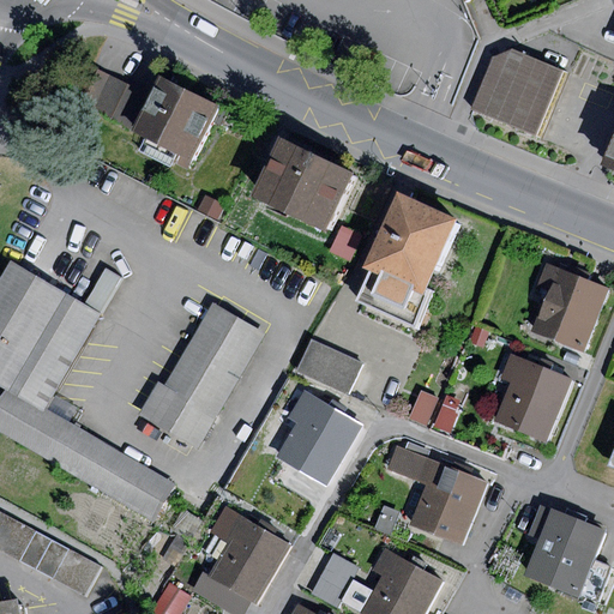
[(541,138),(569,72),(512,49),(493,58),(473,109),(541,138)]
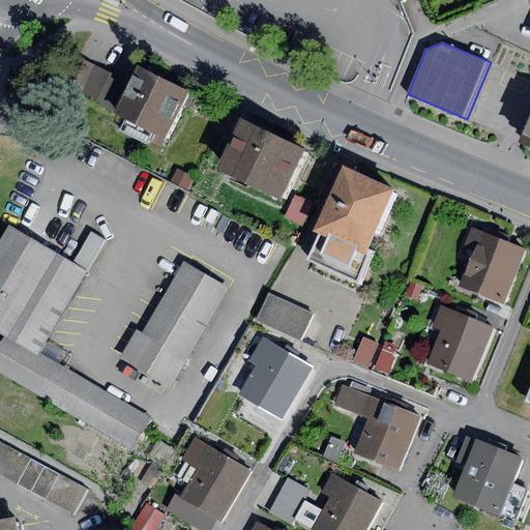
[(113,115),(129,82),(82,59),(66,92),(113,115)]
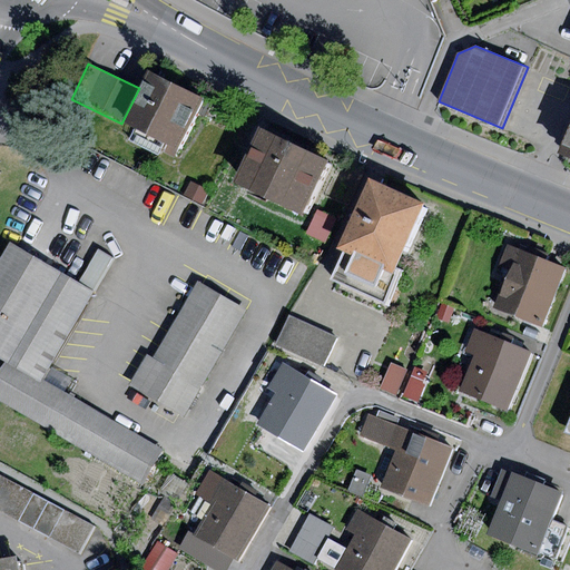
[(178,151),(204,98),(148,70),(139,88),(121,124),(178,151)]
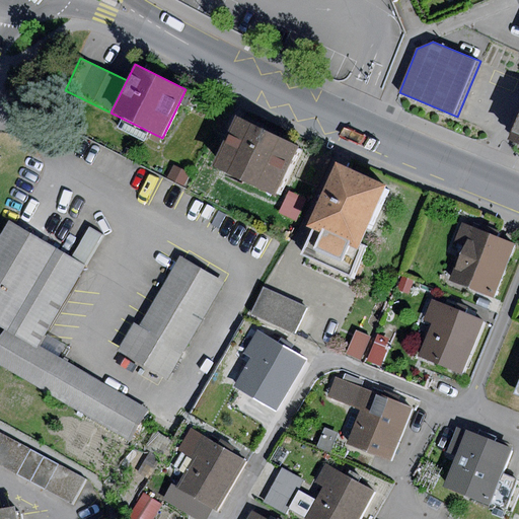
[(518,113),(508,140),(518,144),(518,113)]
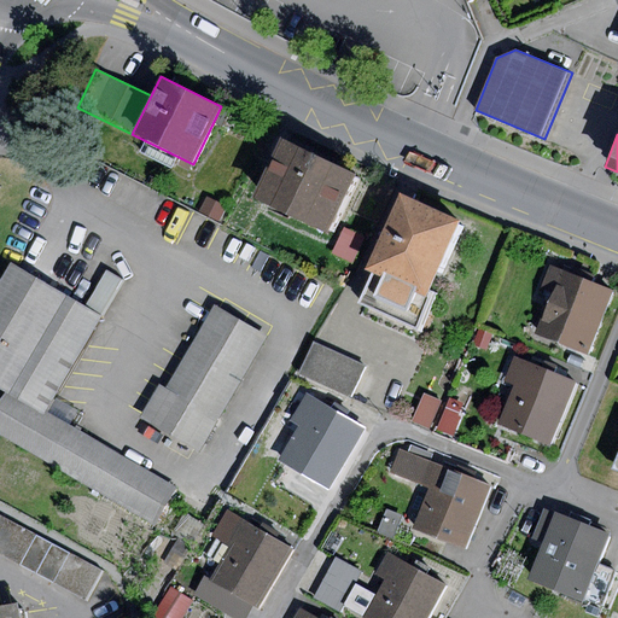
[(333,235),(362,179),(289,143),(261,199),(333,235)]
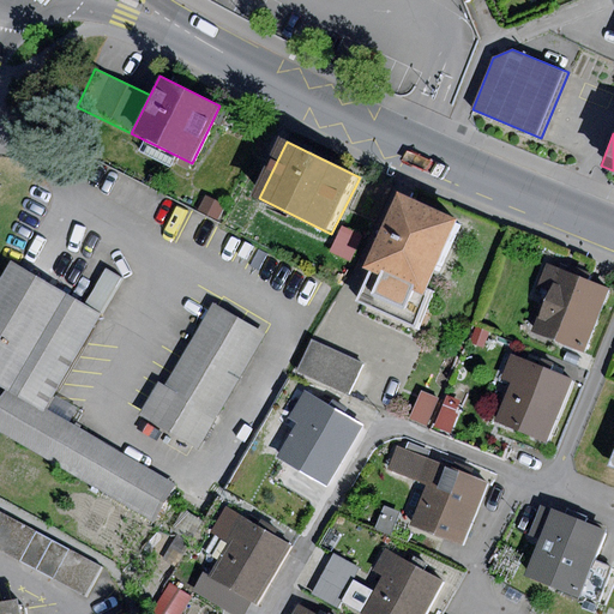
[(428,300),(462,226),(407,202),(374,276),(428,300)]
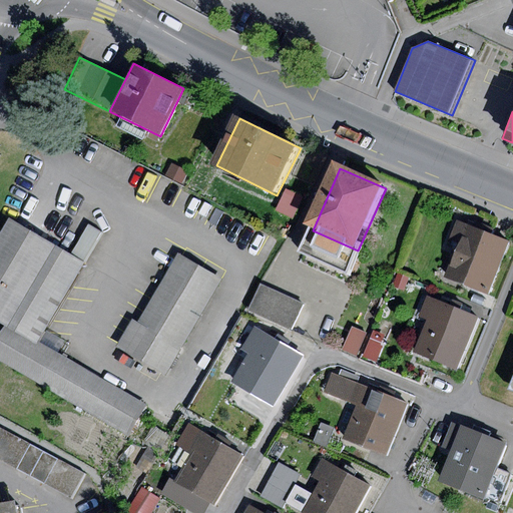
[(297,217),(306,195),(288,187),(279,210),(297,217)]
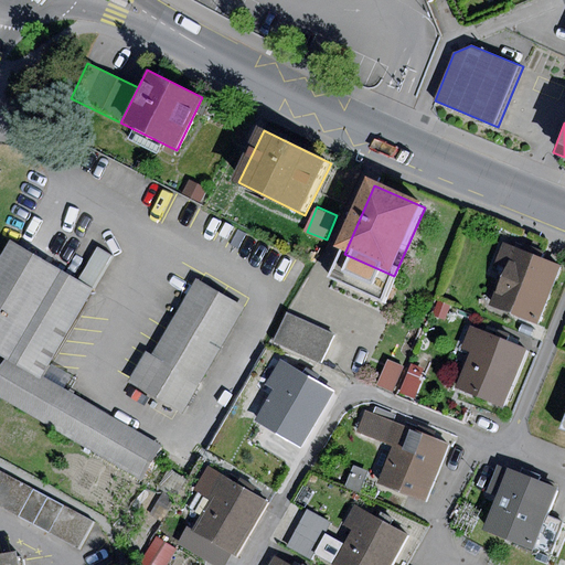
[(50,363),(93,289),(10,242),(0,258),(0,354),(7,359),(42,379),(50,363)]
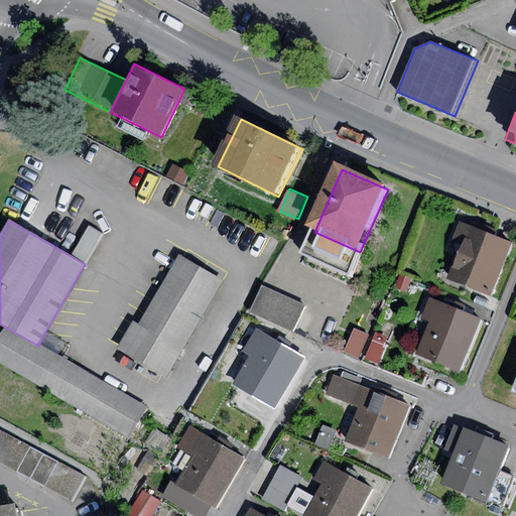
[(491,295),(512,241),(459,221),(452,241),(461,245),(447,279),(491,295)]
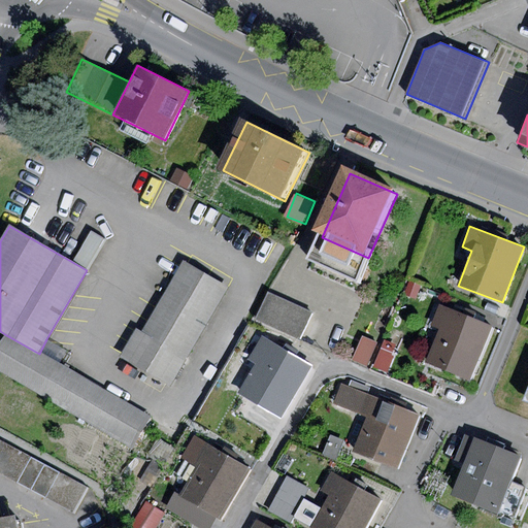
[(368,258),(322,237),(310,263),(357,284),(368,258)]
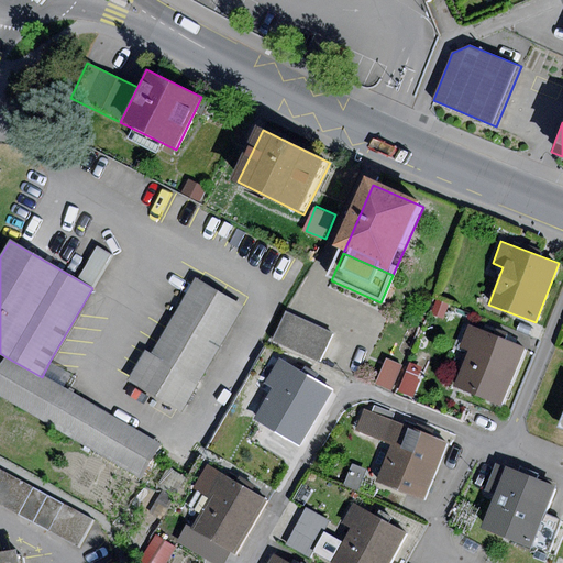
[(183,415),(245,307),(196,279),(152,355),(144,351),(127,382),(183,415)]
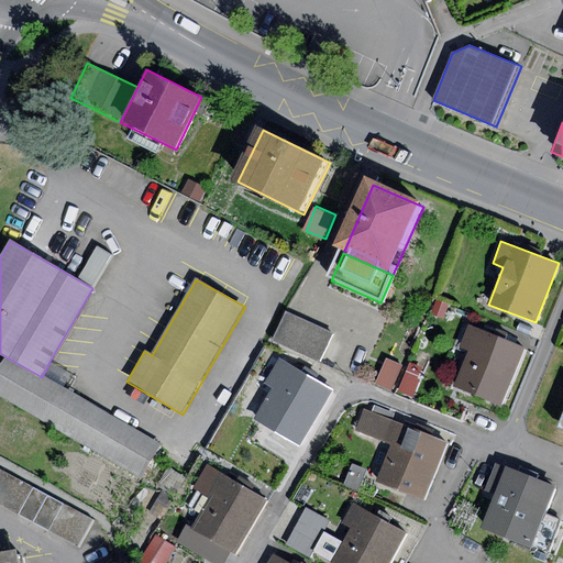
[(437,300),(431,313),(442,319),(448,305),(437,300)]
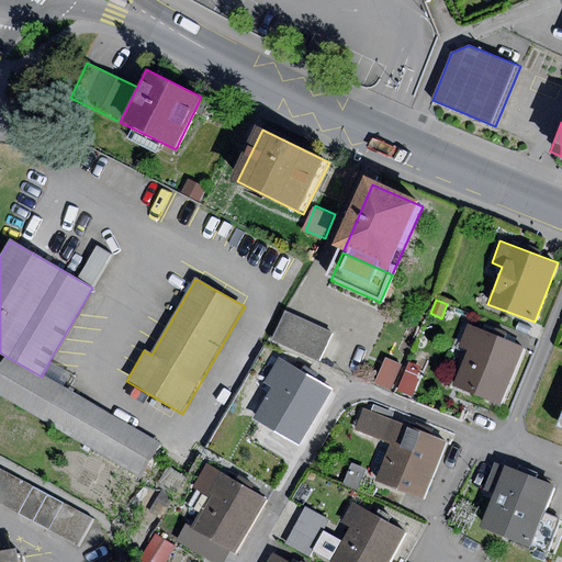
[(319,361),(333,333),(285,312),(272,340),(319,361)]
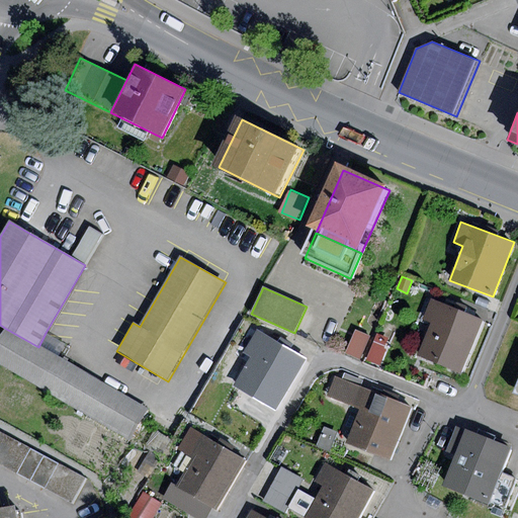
[(461,374),(482,321),(431,300),(424,319),(430,321),(416,356),(461,374)]
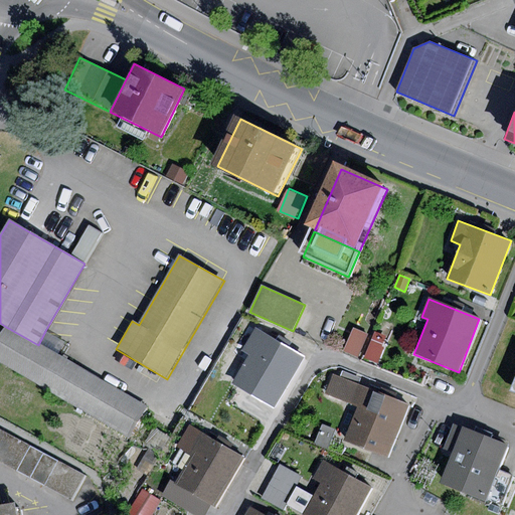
[(0,363),(128,437),(146,406),(57,356),(38,345),(6,327),(0,336),(0,363)]
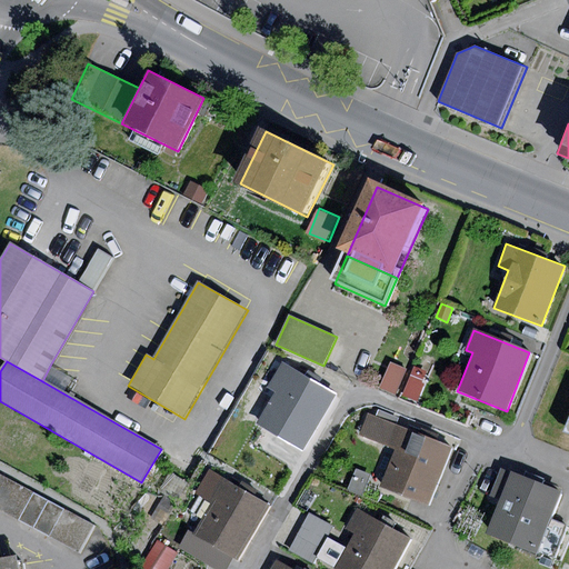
[(302,449),(335,395),(281,362),(268,383),(279,390),(259,425),(302,449)]
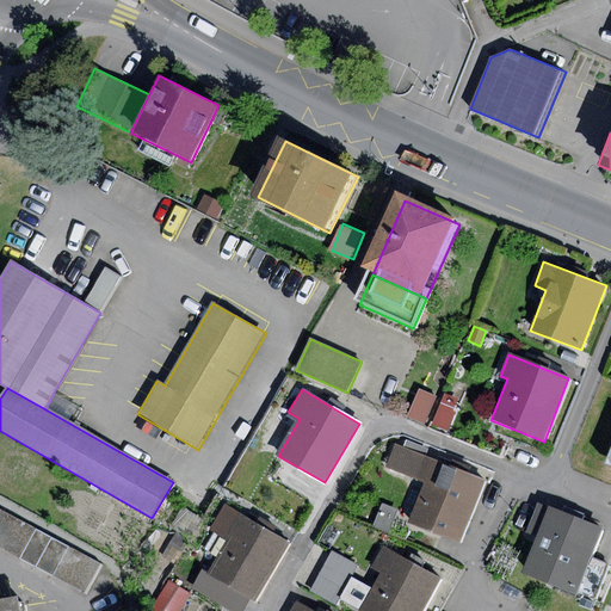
[(419,389),(407,417),(426,425),(437,397),(419,389)]
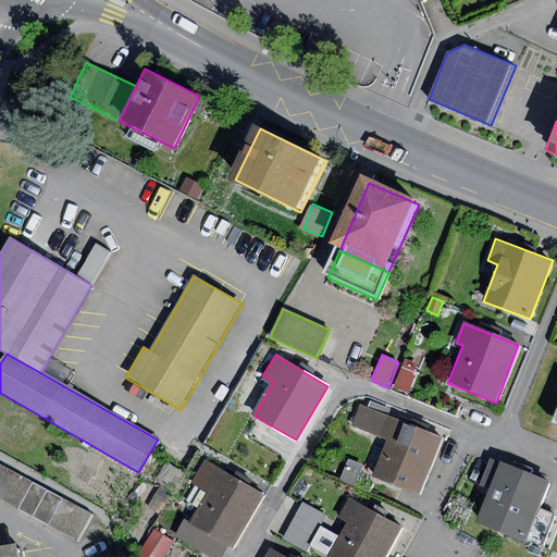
[(71,370),(49,358),(41,373),(62,385),(71,370)]
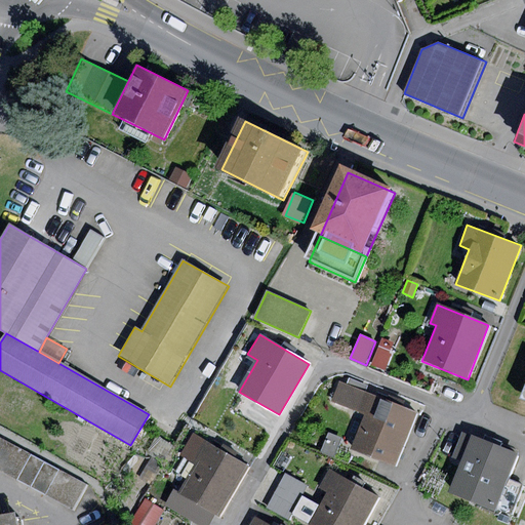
[(382,338),(372,365),(385,370),(392,355),(390,354),(394,342),(382,338)]
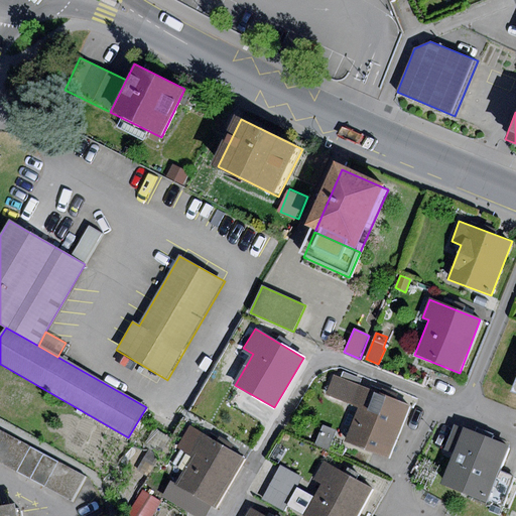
[(389,459),(410,406),(333,375),(325,395),(357,408),(344,441),(389,459)]
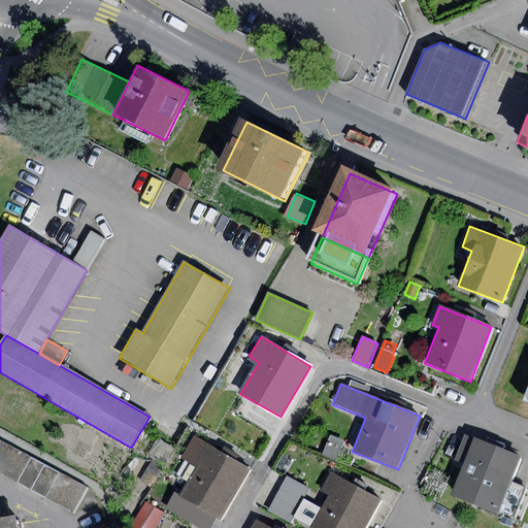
[(498,515),(521,457),(464,434),(454,461),(463,465),(451,496),(498,515)]
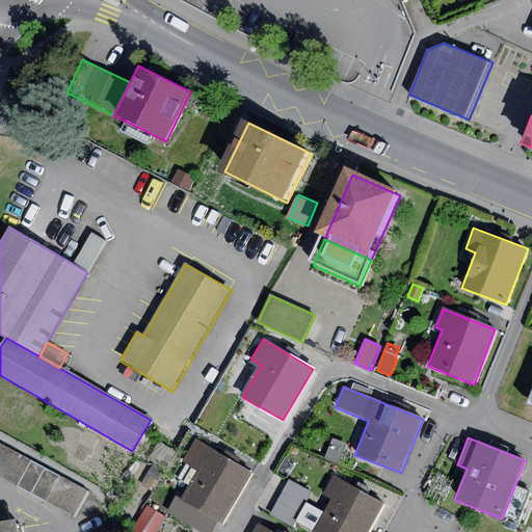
[(222,525),(253,473),(194,440),(182,462),(197,472),(181,500),(222,525)]
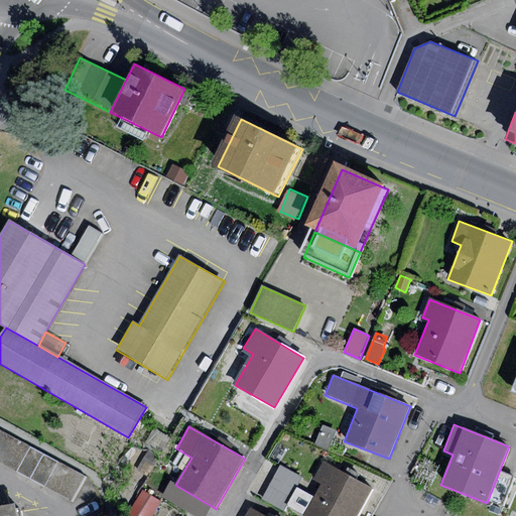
[(84,478),(0,431),(0,462),(72,501),(84,478)]
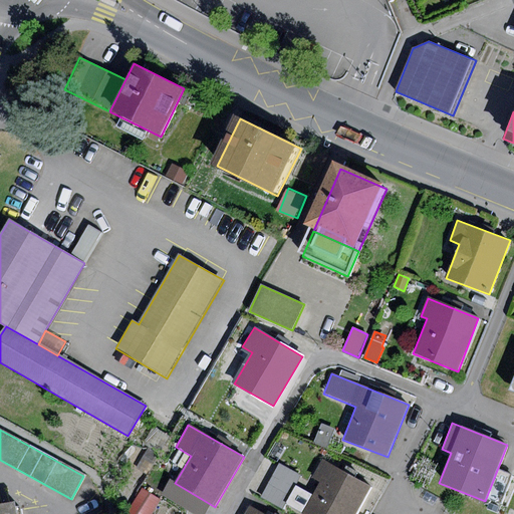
[(301,513),(354,513),(371,487),(322,458),(310,477),(319,483),(301,513)]
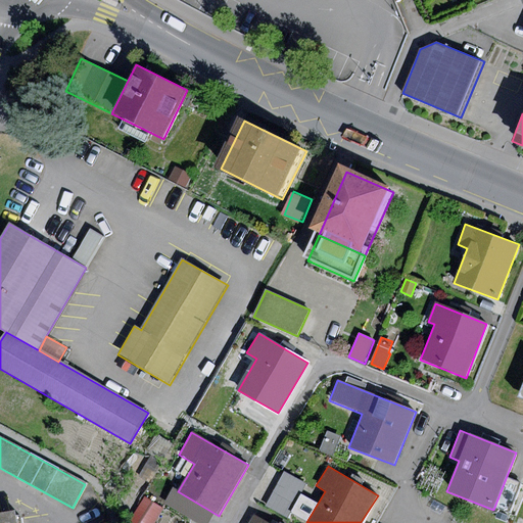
[(144,497),(131,520),(136,522),(154,522),(163,509),(144,497)]
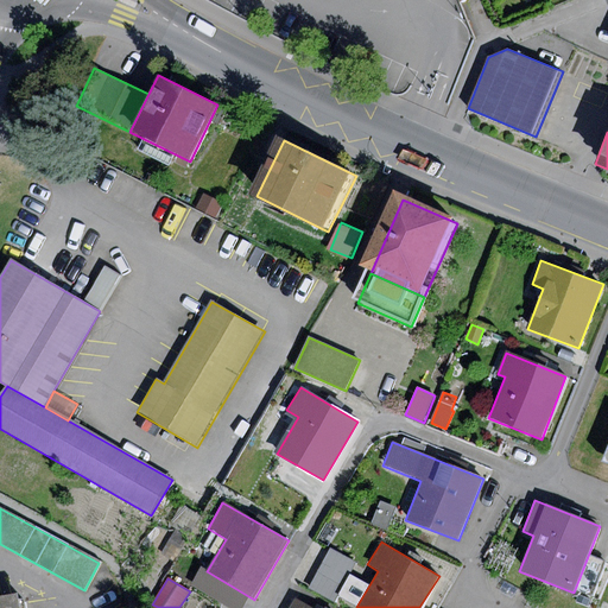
[(0,607),(19,607),(18,595),(0,597),(0,607)]
